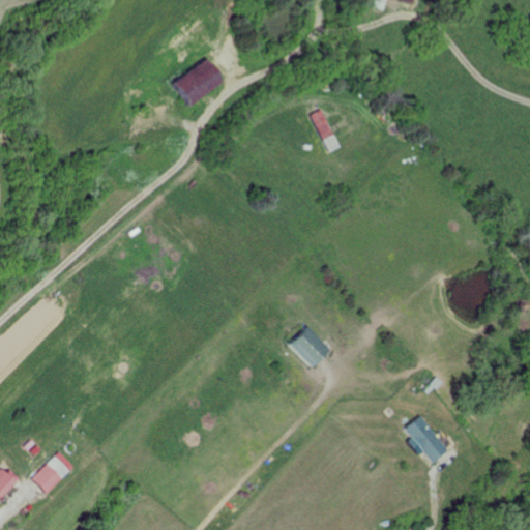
[(186,106),(223,84),(207,59),(171,81),(186,106)]
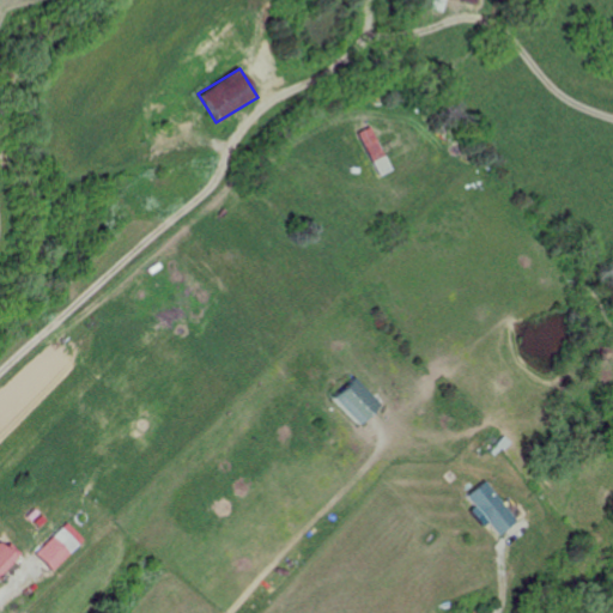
[(383,176),(395,170),(374,127),(362,133),(383,176)]
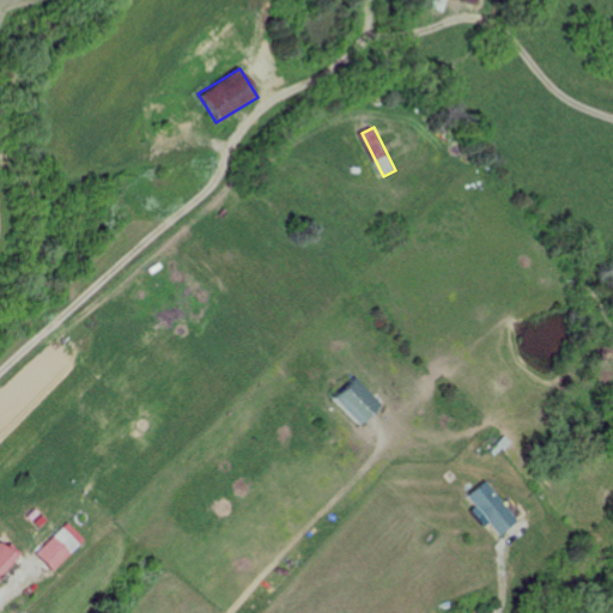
[(383,406),(358,378),(337,398),(363,425),(383,406)]
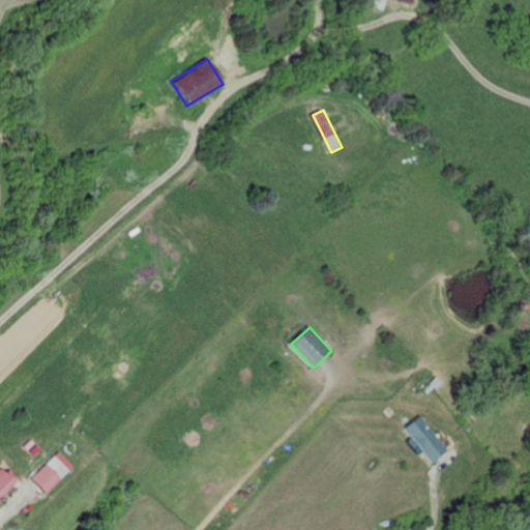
[(408,430),(415,438),(410,441),(422,455),(427,452),(436,463),(451,450),(423,416),(408,430)]
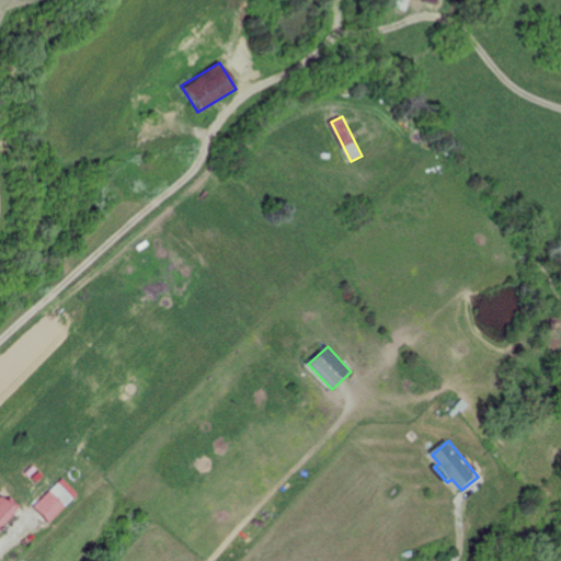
[(47,523),(77,494),(61,478),(32,506),(47,523)]
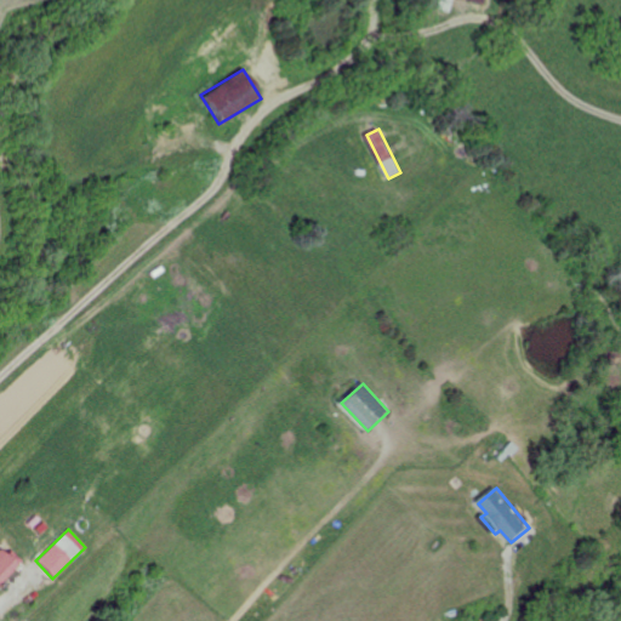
[(0,581),(18,564),(3,547),(0,548),(0,581)]
